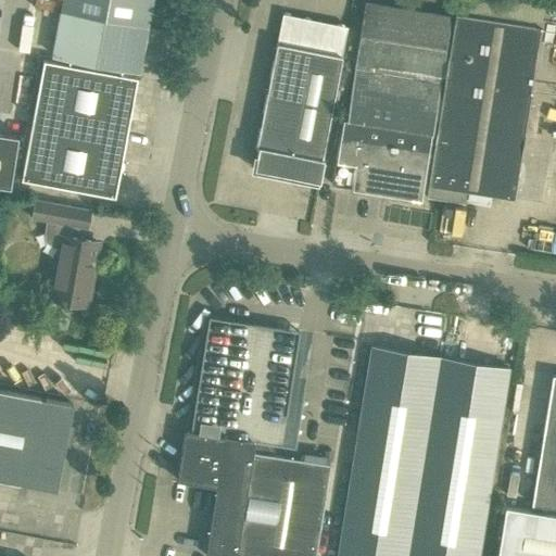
[(63,0),(62,8),(61,13),(104,21),(147,29),(152,0),(63,0)]
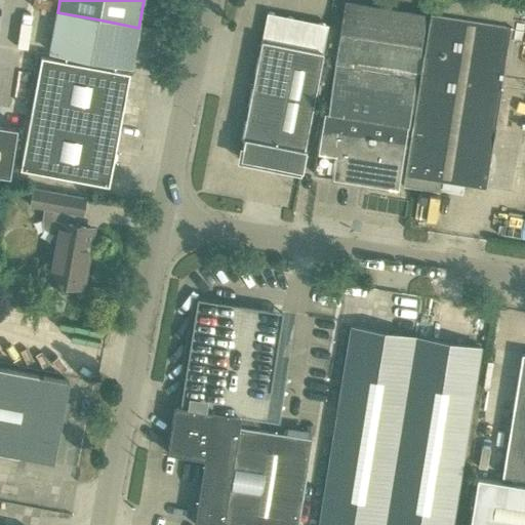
[(323,111),(313,174),(314,174),(356,182),(373,185),(396,188),(397,188),(402,154),(403,154),(417,66),(418,66),(425,26),(427,15),(345,2),(342,13),(334,64),(326,112),(323,111)]
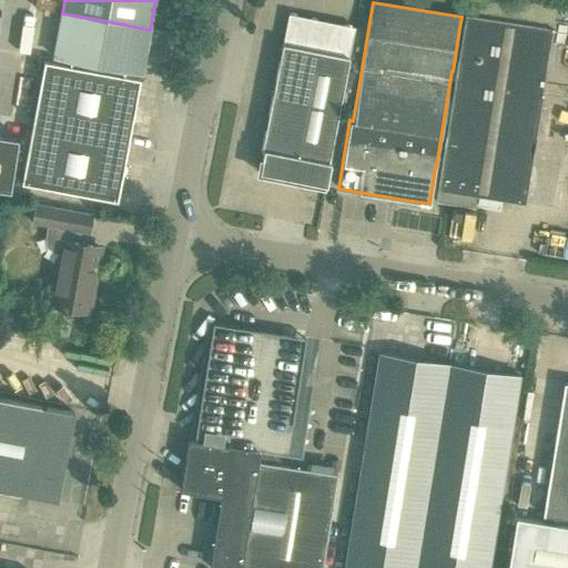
[(102,43),(107,21),(62,13),(54,57),(71,60),(71,59),(99,63),(102,43)]
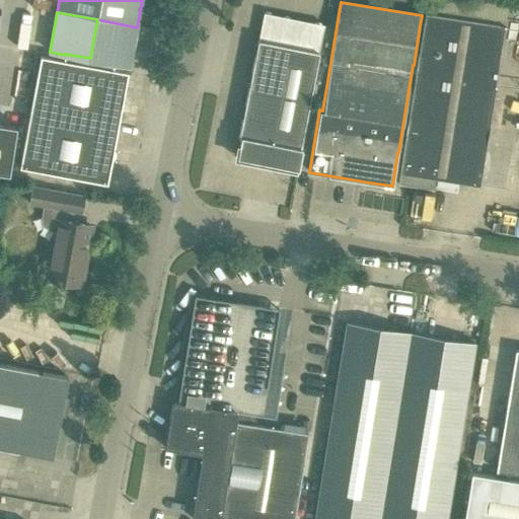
[(399,172),(397,184),(434,191),(435,178),(478,186),(504,25),(426,12),(417,66),(414,65),(413,65),(398,152),(401,153),(398,172),(399,172)]
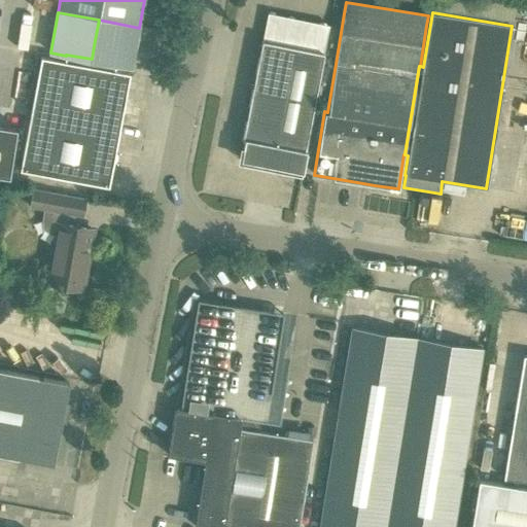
[(139,28),(99,20),(95,40),(135,47),(139,28)]
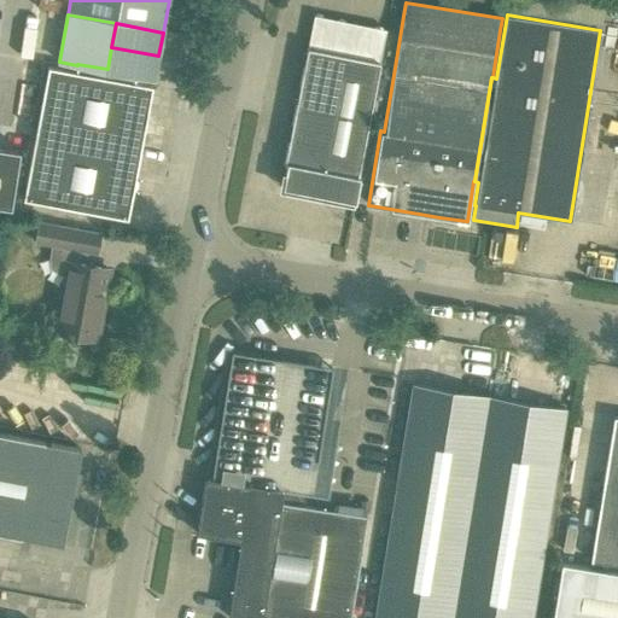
[(155,80),(158,56),(111,47),(108,69),(136,75),(136,76),(155,80)]
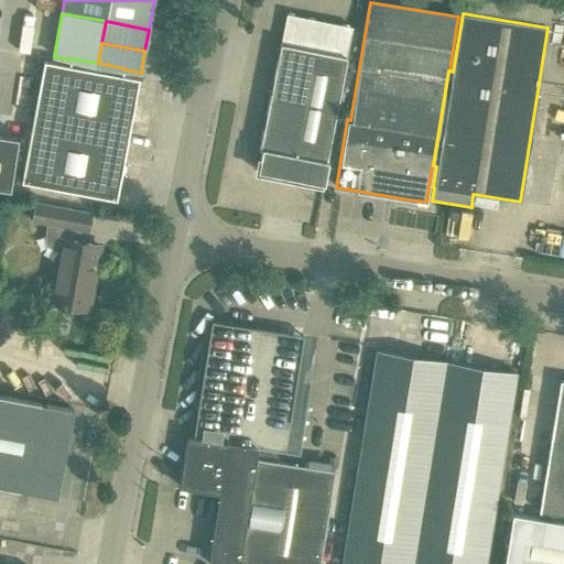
[(327,161),(347,57),(281,44),(260,150),(262,150),(258,172),(324,185),(328,161),(327,161)]
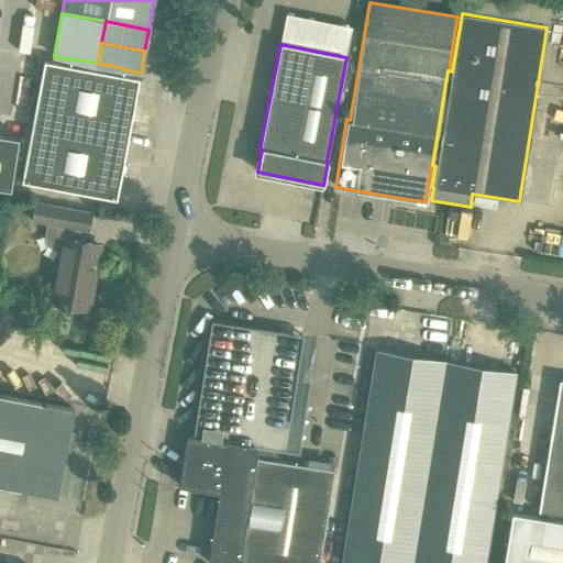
[(123,76),(124,69),(124,68),(98,63),(70,58),(70,59),(69,66),(44,61),(21,183),(117,200),(140,79),(123,76)]
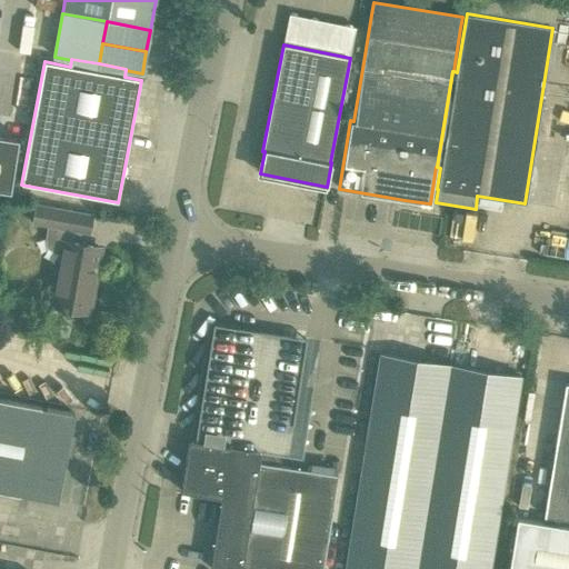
[(0,189),(10,191),(18,138),(16,138),(8,137),(0,135),(0,189)]
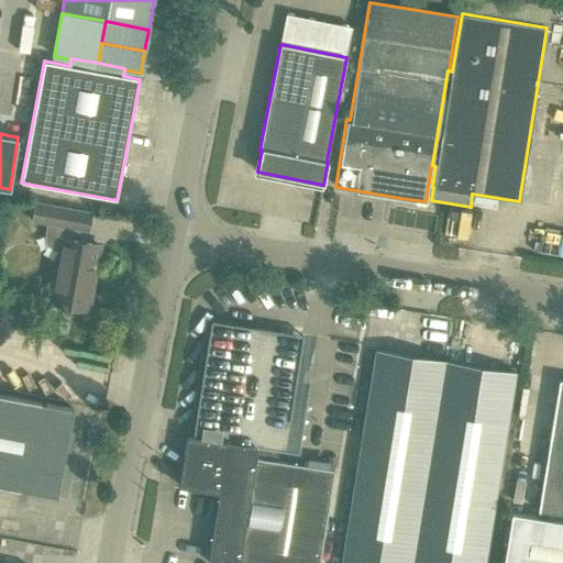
[(92,213),(53,207),(34,203),(32,220),(47,223),(46,231),(45,238),(47,245),(54,250),(61,251),(53,295),(89,301),(99,246),(77,242),(79,229),(89,231),(92,213)]
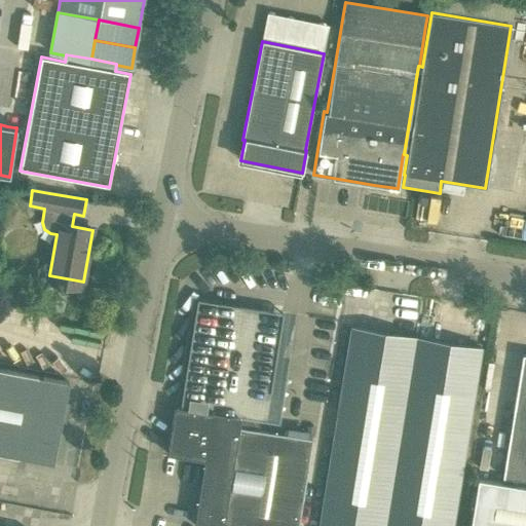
[(229,304),(229,305),(198,301),(178,427),(173,426),(168,454),(204,460),(194,525),(197,525),(298,525),(312,439),(258,430),(259,421),(266,422),(279,335),(278,335),(282,313),(240,307),(240,306),(229,304)]
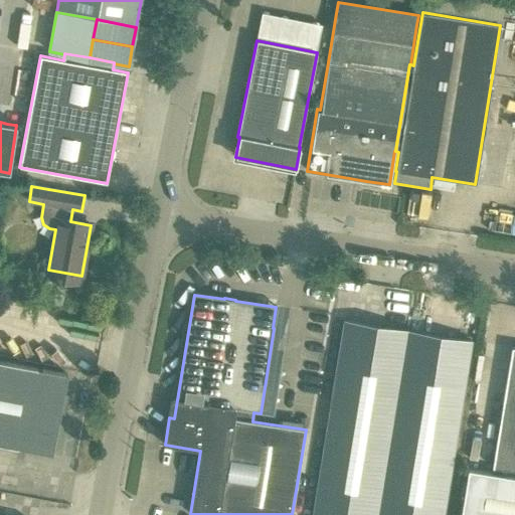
[(377,514),(407,331),(344,321),(312,514),(377,514)]
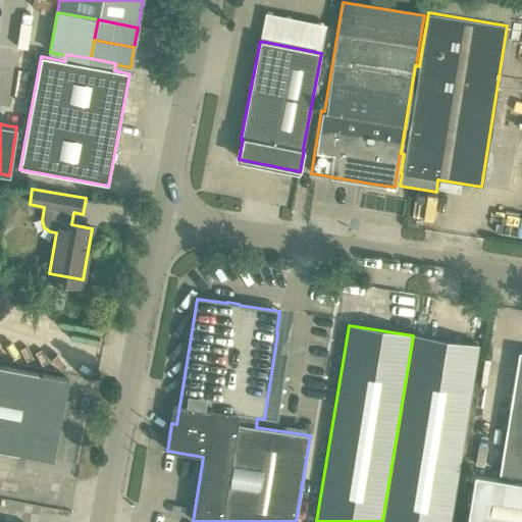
[(449,521),(477,346),(413,335),(382,521),(449,521)]
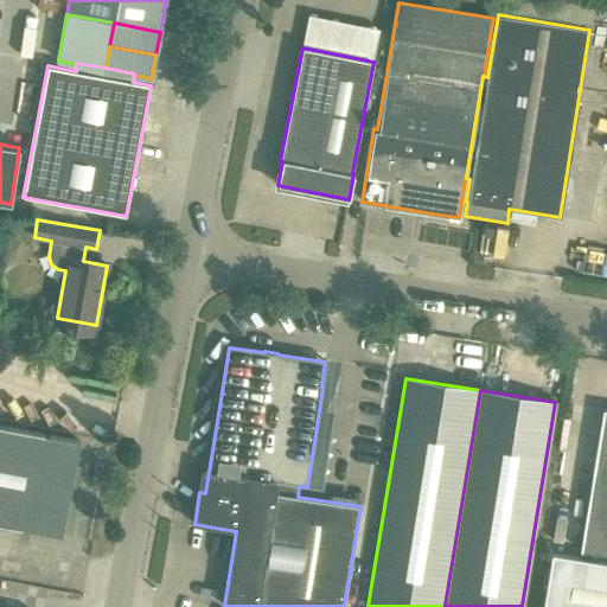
[(606,555),(606,410),(604,410),(580,551),(606,555)]
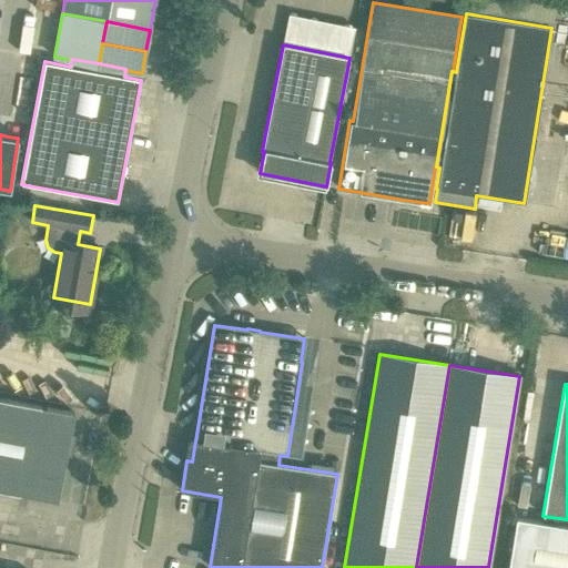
[(0,489),(58,501),(74,413),(0,398),(0,489)]
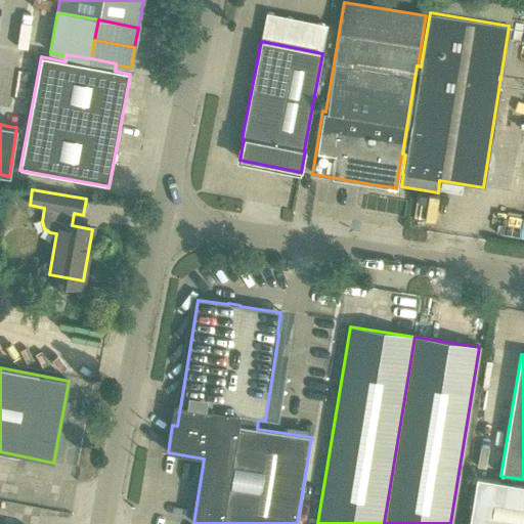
[(523,523),(523,485),(476,478),(468,523),(523,523)]
